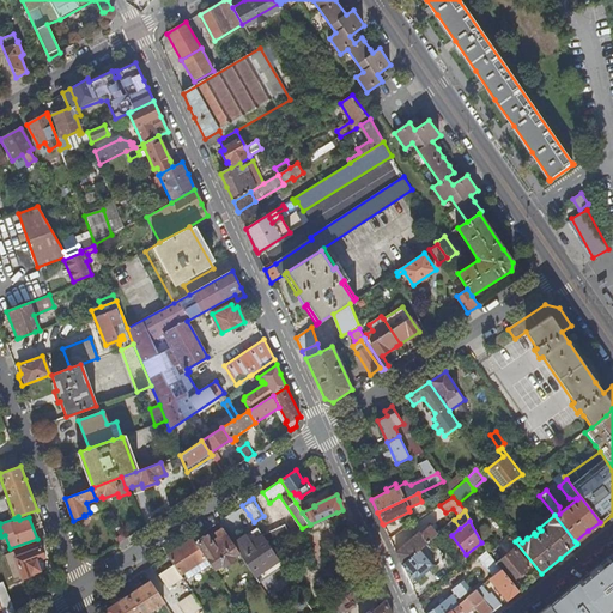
[(284,526),(262,535),(268,544),(272,541),(290,534),(284,526)]
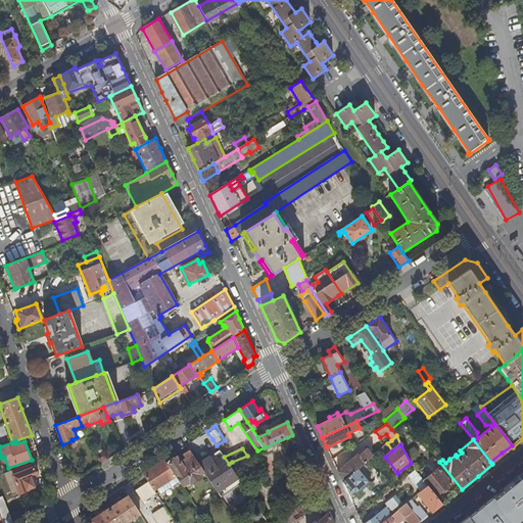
[(358,454),(337,471),(342,482),(364,464),(370,459),(373,456),(368,448),(360,456),(358,454)]
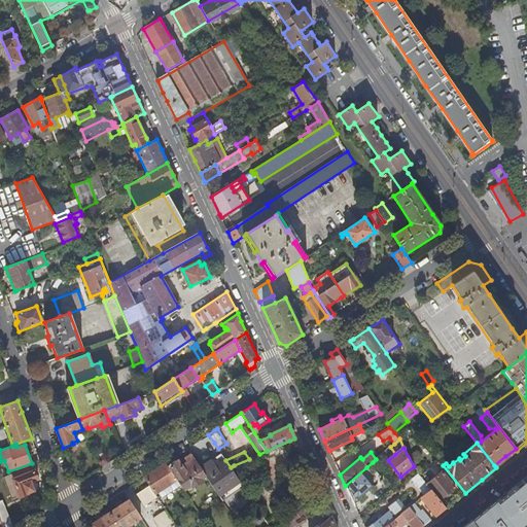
[(178,461),(169,467),(177,479),(183,488),(191,482),(194,485),(201,481),(199,477),(204,473),(202,469),(190,454),(179,462),(178,461)]
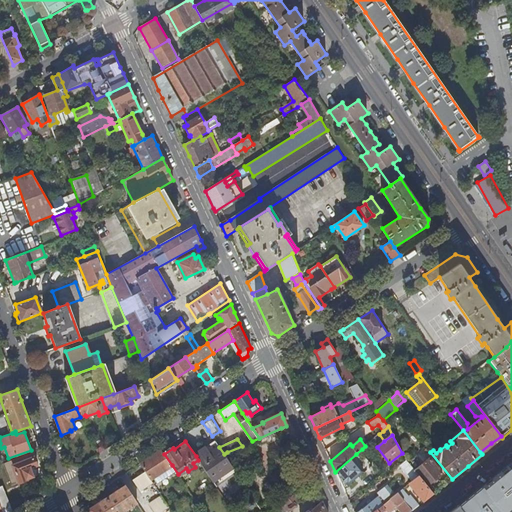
[(217,443),(196,456),(198,460),(218,489),(238,475),(227,459),(224,454),(219,447),(217,443)]
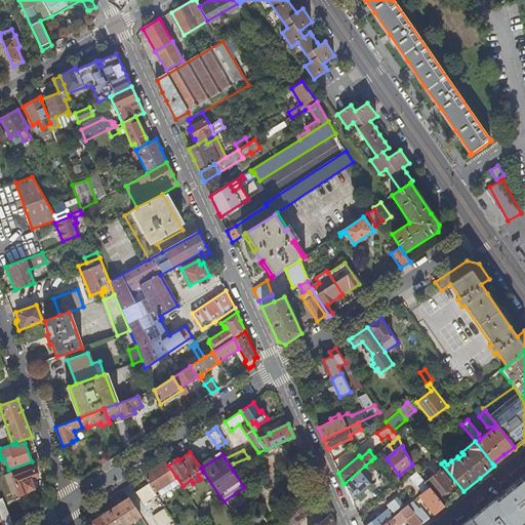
[(155,468),(144,475),(149,483),(156,493),(159,492),(157,490),(176,477),(168,466),(165,460),(155,468)]
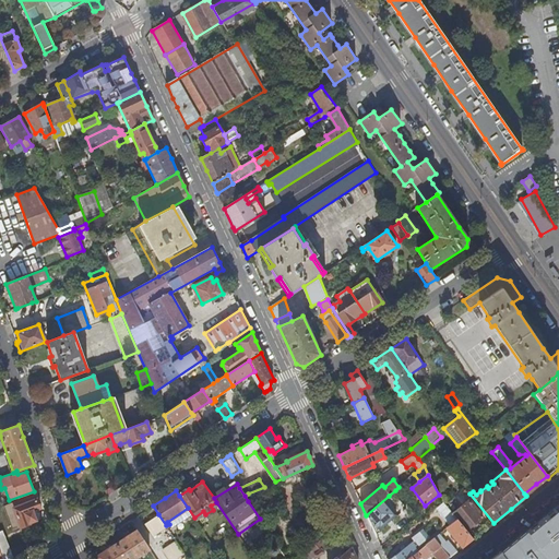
[(35,500),(33,495),(12,502),(14,508),(13,508),(21,527),(30,523),(36,520),(33,511),(39,508),(36,499),(35,500)]
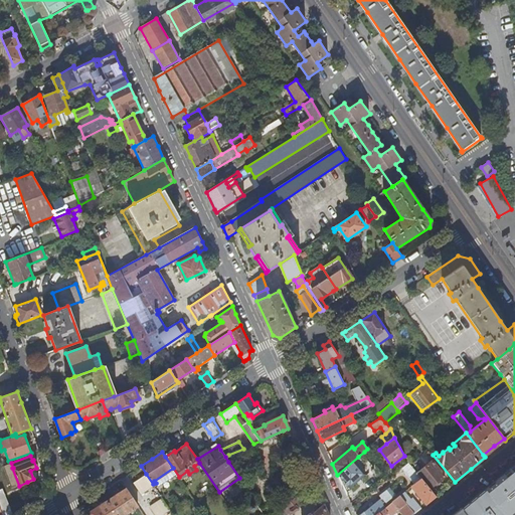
[(358,457),(337,475),(348,487),(349,488),(365,475),(365,476),(374,469),(367,461),(359,468),(357,465),(361,461),(358,457)]
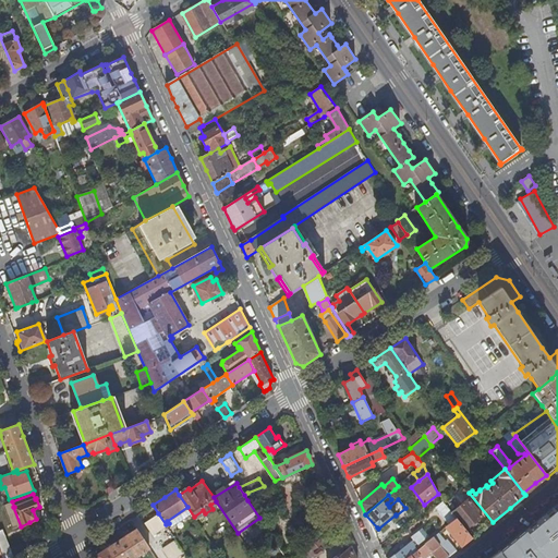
[(389,507),(398,499),(396,496),(391,499),(387,504),(389,507)]
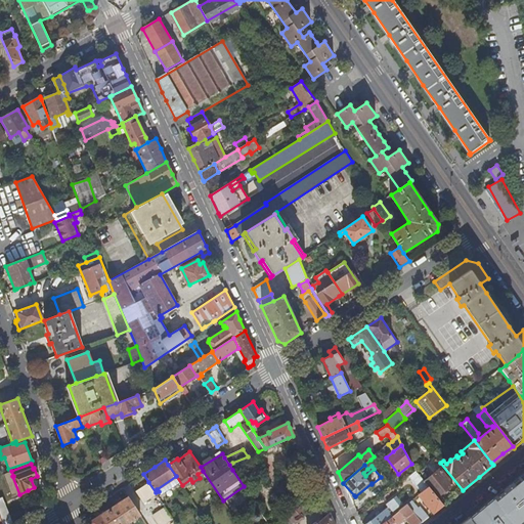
[(416,471),(416,472),(422,480),(426,477),(419,468),(416,471)]
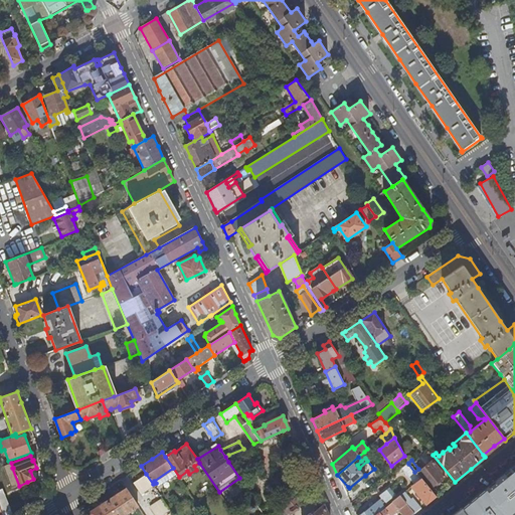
[(416,474),(421,479),(430,489),(446,476),(433,461),(416,474)]
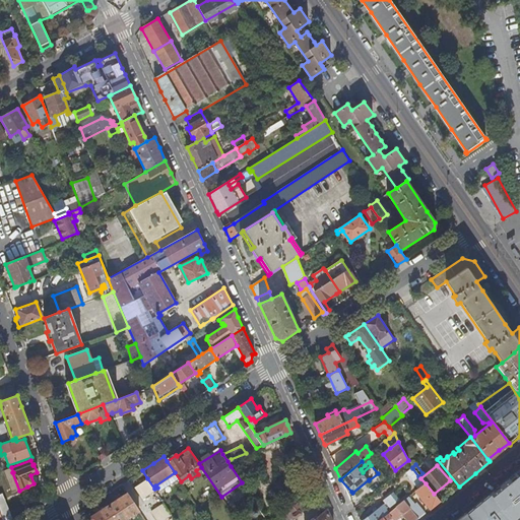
[(412,468),(407,472),(420,488),(426,483),(420,478),(418,476),(412,468)]
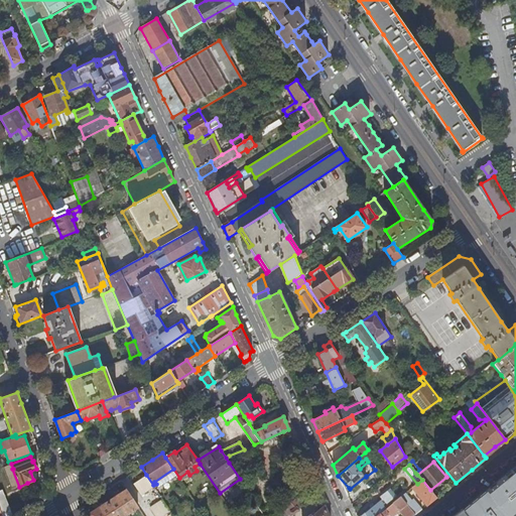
[(515,466),(501,478),(487,490),(506,515),(514,515),(515,515),(515,466)]
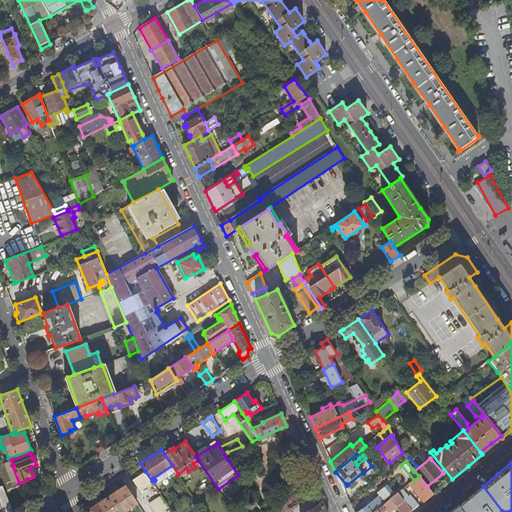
[(152,481),(145,471),(133,480),(140,491),(153,483),(152,482),(152,481)]
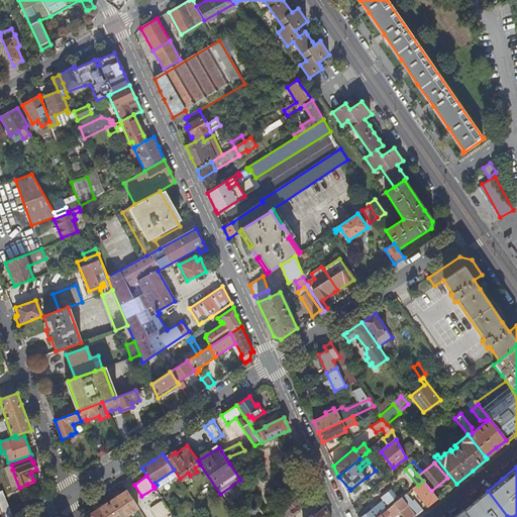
[(423,481),(418,485),(414,488),(428,506),(438,499),(431,491),(423,481)]
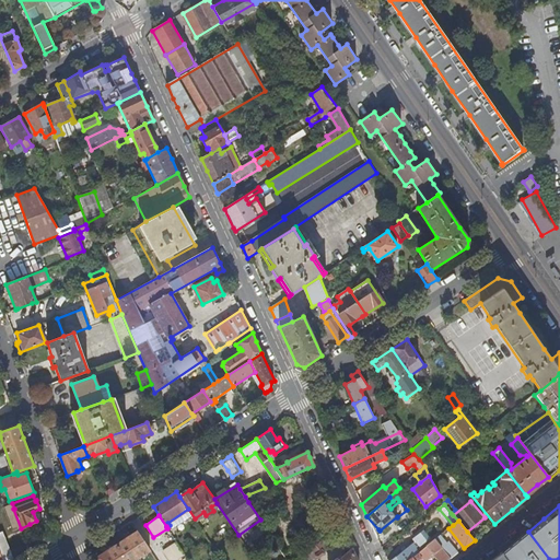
[(420,546),(432,537),(424,528),(413,537),(420,546)]
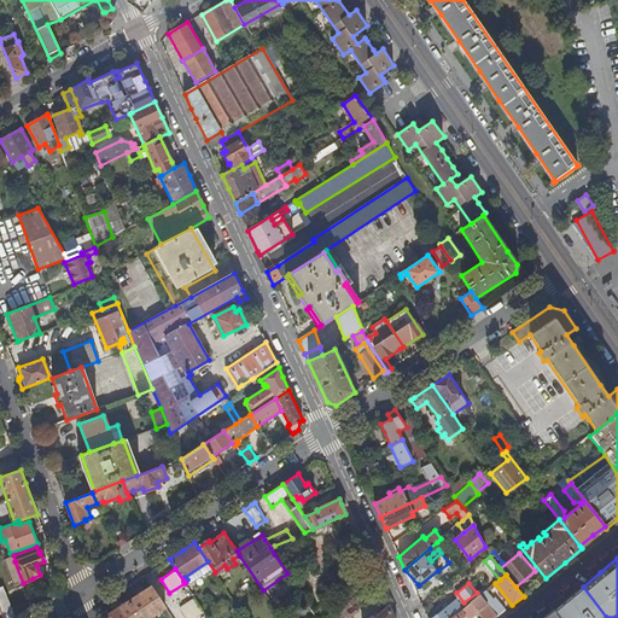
[(0,610),(3,614),(3,617),(12,617),(15,617),(4,587),(0,587),(0,610)]
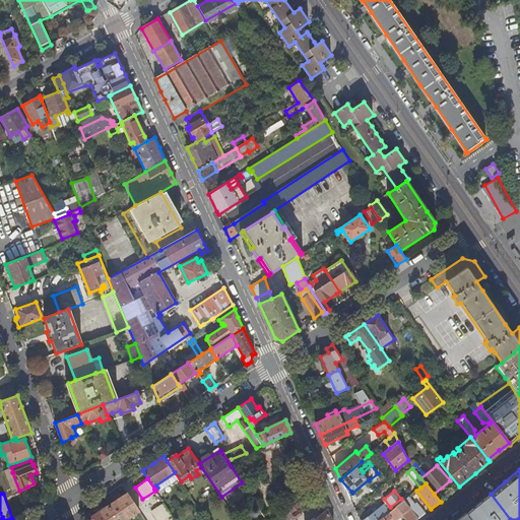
[(127,494),(90,517),(90,519),(124,519),(138,511),(127,494)]
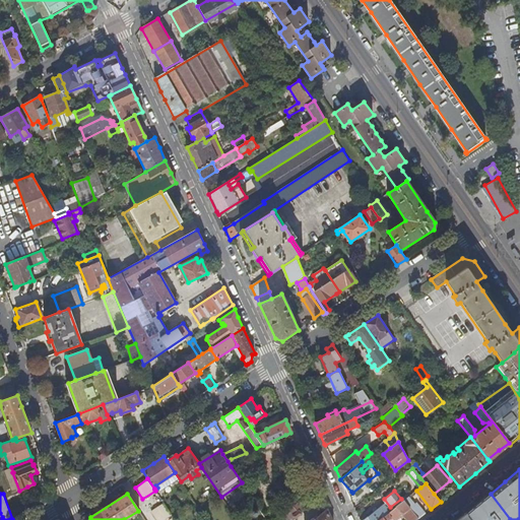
[(510,519),(491,494),(479,503),(470,510),(477,519),(488,519),(496,514),(498,516),(501,514),(505,519),(510,519)]
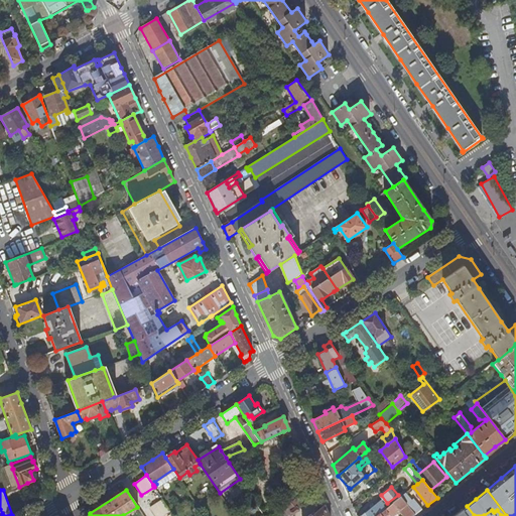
[(405,494),(400,497),(415,515),(421,510),(413,499),(411,501),(405,494)]
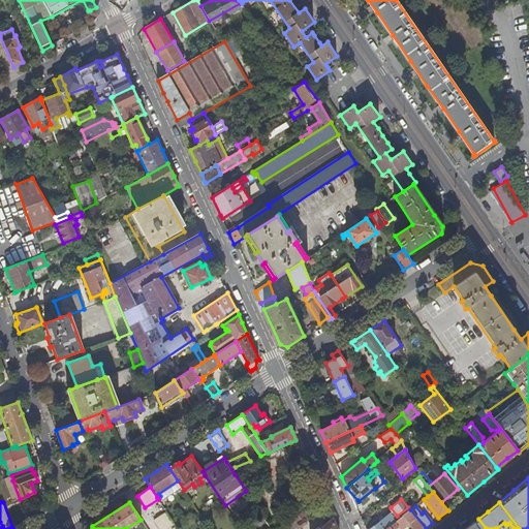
[(398,520),(385,528),(396,528),(401,526),(402,528),(408,524),(411,528),(424,528),(426,528),(410,509),(398,520)]
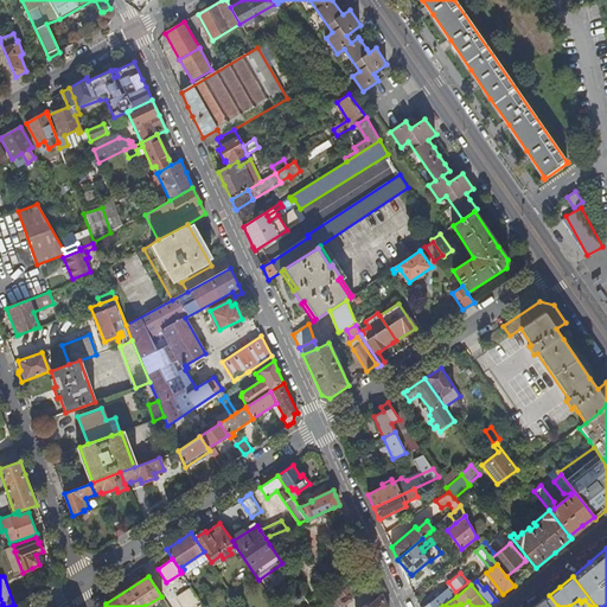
[(355,593),(347,586),(330,601),(334,606),(343,606),(351,599),(350,596),(355,593)]
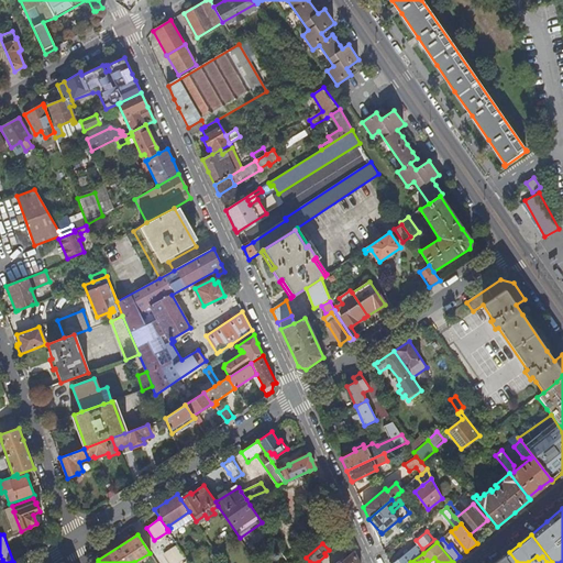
[(177,544),(163,554),(169,562),(176,562),(186,556),(177,544)]
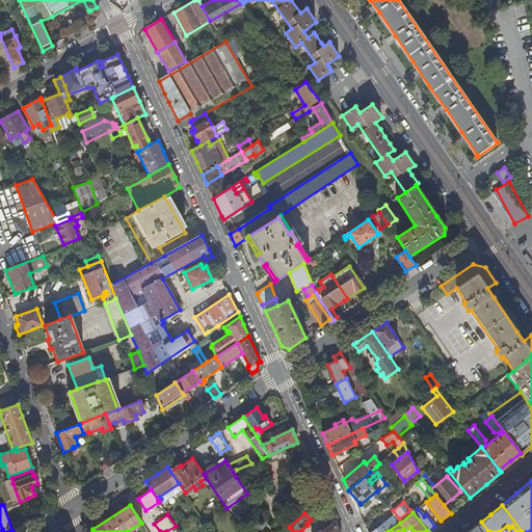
[(392,515),(371,531),(388,531),(400,523),(397,521),(394,524),(392,521),(395,519),(392,515)]
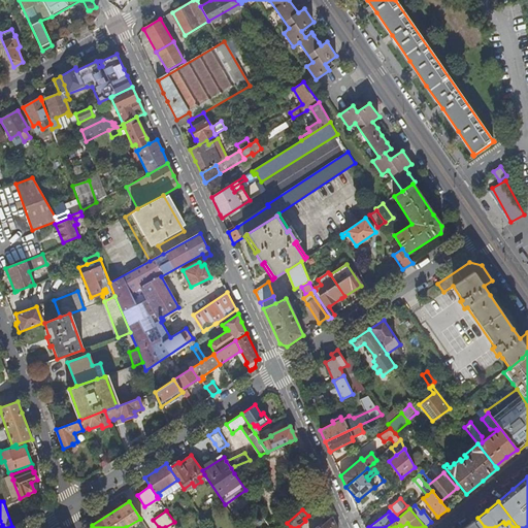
[(336,527),(332,518),(323,525),(322,524),(316,527),(336,527)]
